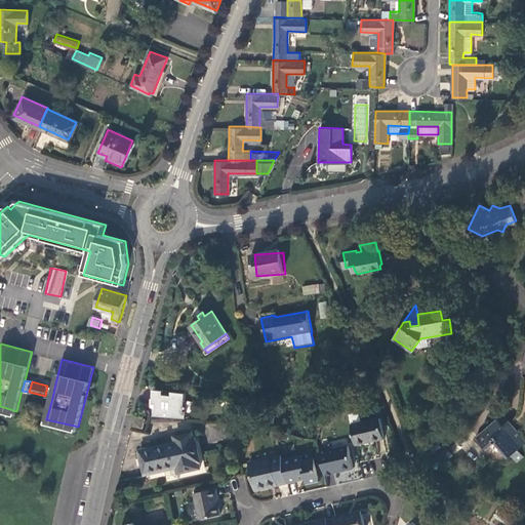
[(54,388),(47,386),(45,396),(52,398),(54,388)]
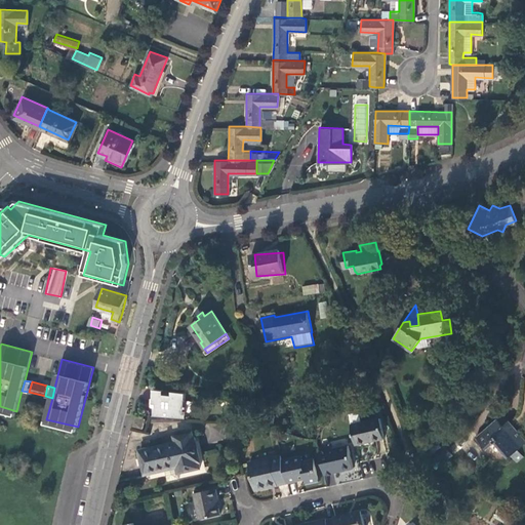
[(183,405),(185,392),(172,390),(154,388),(152,402),(156,402),(156,405),(153,405),(151,414),(183,416),(183,413),(186,414),(186,410),(184,410),(185,406),(183,406),(183,405)]
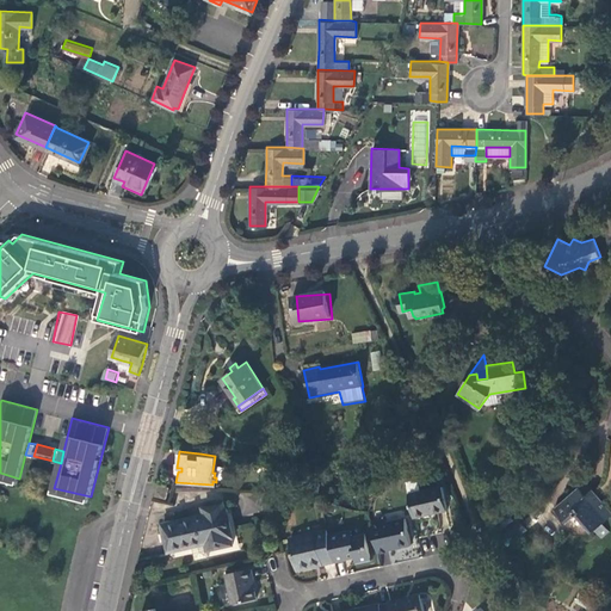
[(408,479),(411,491),(415,514),(448,506),(443,483),(423,488),(420,480),(414,477),(408,479)]
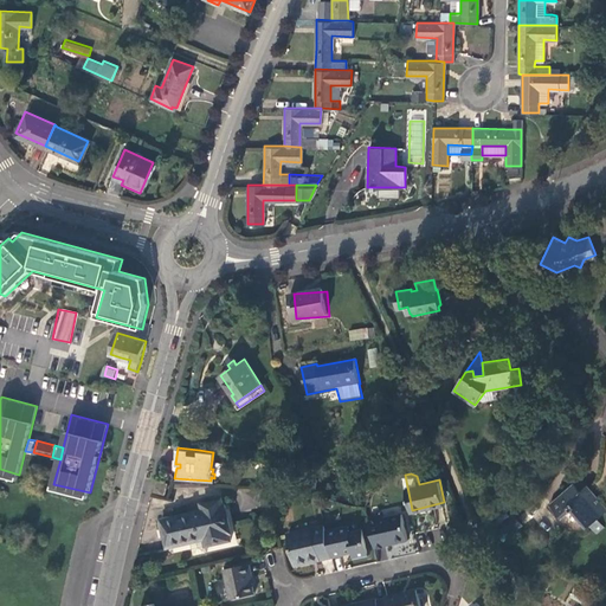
[(586,487),(588,484),(581,476),(574,482),(582,490),(586,487)]
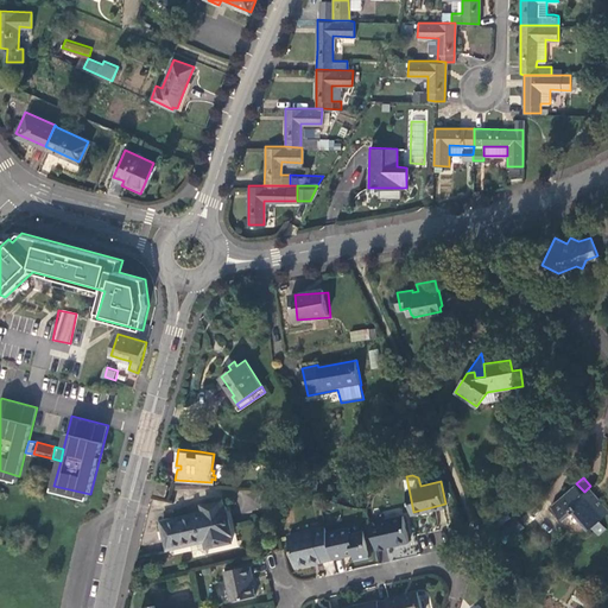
[(169,483),(159,480),(156,491),(166,494),(169,483)]
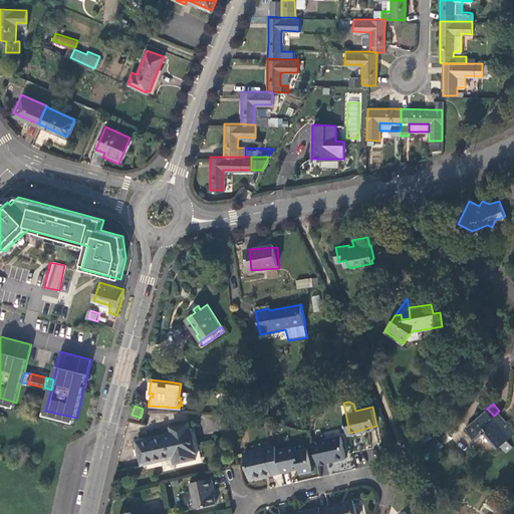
[(513,433),(513,427),(503,415),(501,417),(497,413),(494,416),(487,409),(468,426),(476,436),(481,435),(487,430),(498,442),(502,444),(513,433)]
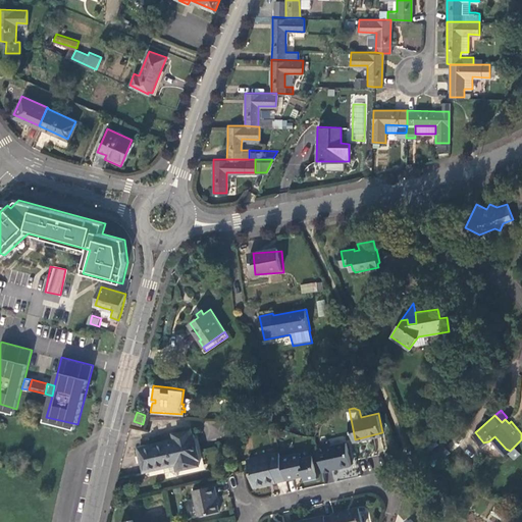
[(224,438),(224,421),(205,420),(205,437),(224,438)]
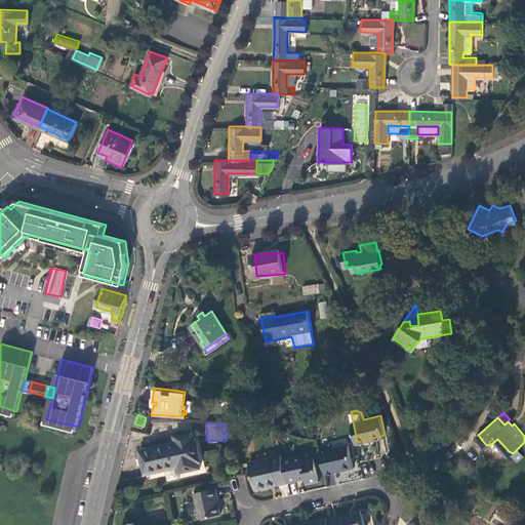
[(176,440),(140,448),(147,473),(167,468),(169,478),(180,476),(179,471),(201,466),(200,460),(202,459),(197,436),(195,437),(194,431),(183,433),(184,439),(176,440)]
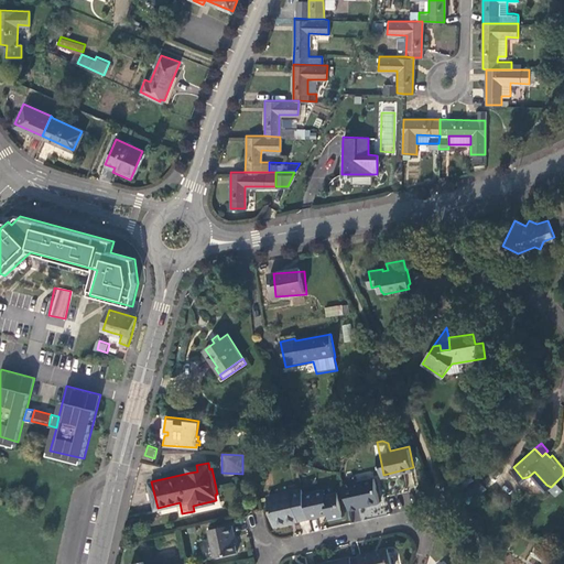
[(376,476),(345,483),(349,507),(381,499),(376,476)]
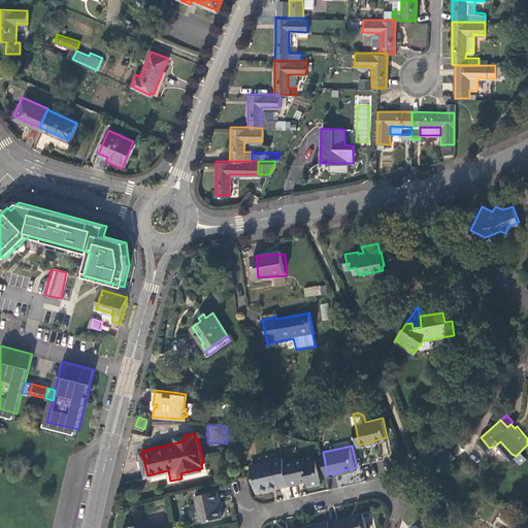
[(258,490),(290,483),(285,460),(284,455),(252,462),(258,490)]
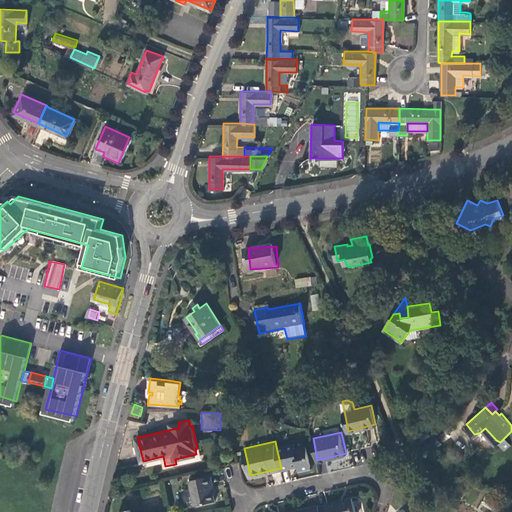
[(294,442),(276,446),(281,468),(299,464),(300,469),(311,466),(306,445),(295,447),(294,442)]
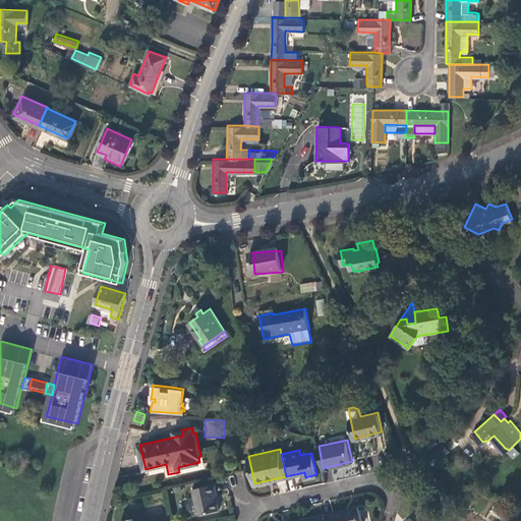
[(193,487),(198,513),(219,508),(215,490),(217,490),(215,482),(193,487)]
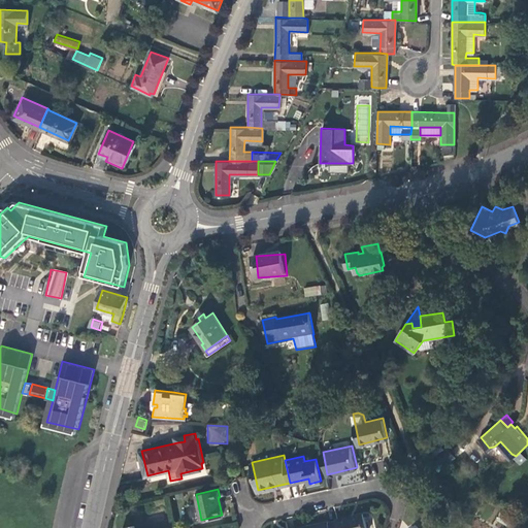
[(367,527),(364,510),(337,517),(337,519),(339,527),(367,527)]
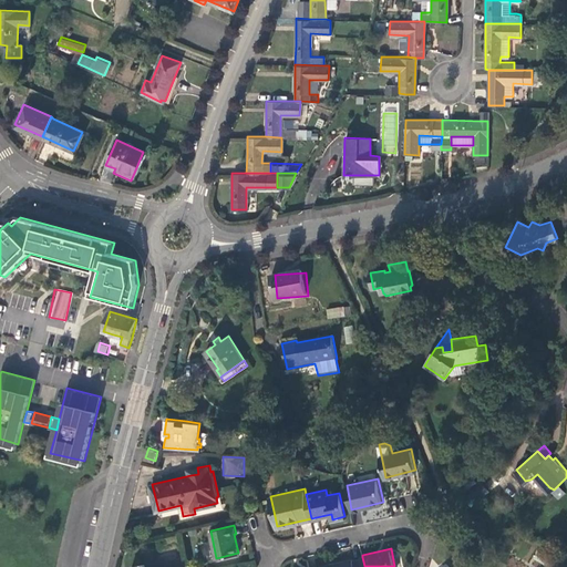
[(533,557),(545,566),(549,566),(556,560),(540,548),(533,557)]
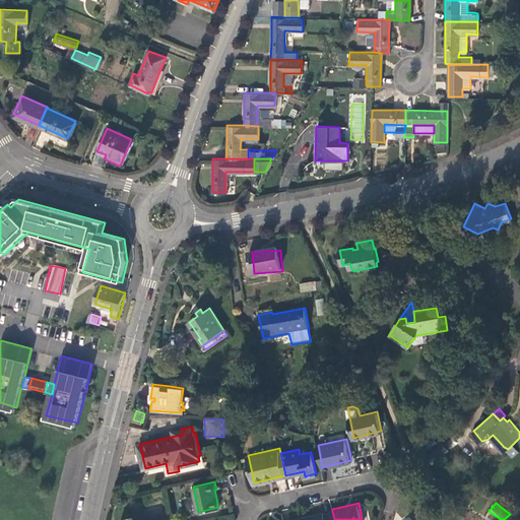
[(334,519),(332,511),(324,513),(324,511),(295,518),(295,519),(334,519)]
